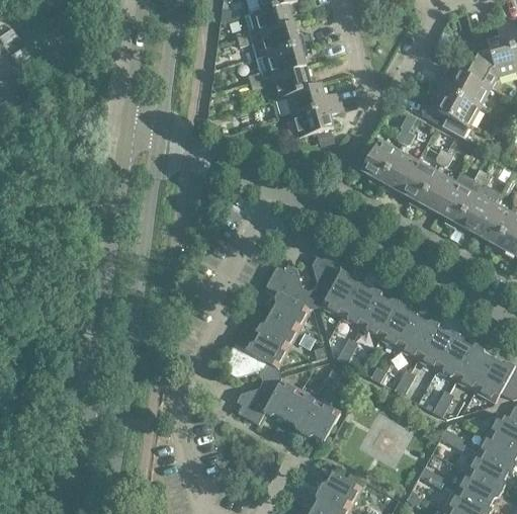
[(258,0),(261,8),(262,10),(293,1),(297,0),(258,0)]
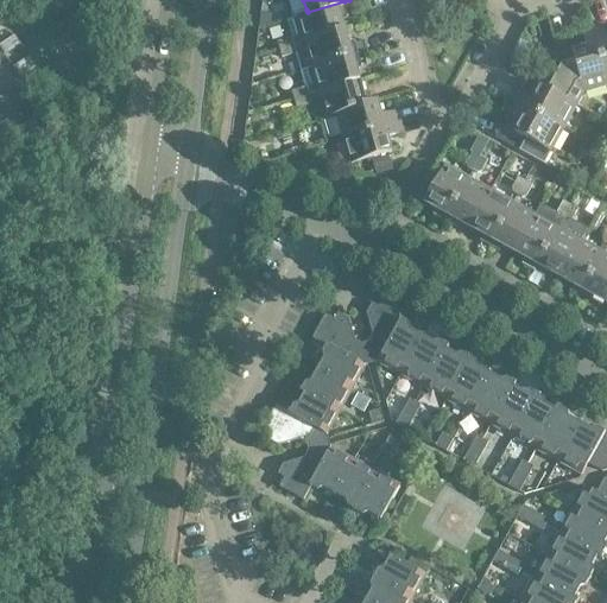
[(289,35),(277,38),(278,46),(346,26),(342,13),(347,11),(345,1),(308,12),(307,10),(297,13),(285,17),(291,36),(289,35)]
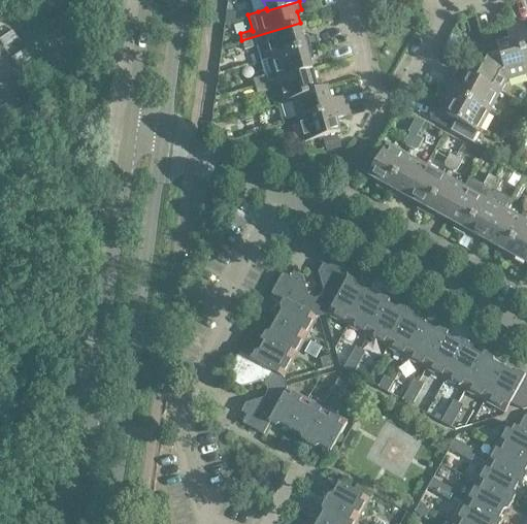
[(234,8),(225,7),(224,21),(233,18),(234,8)]
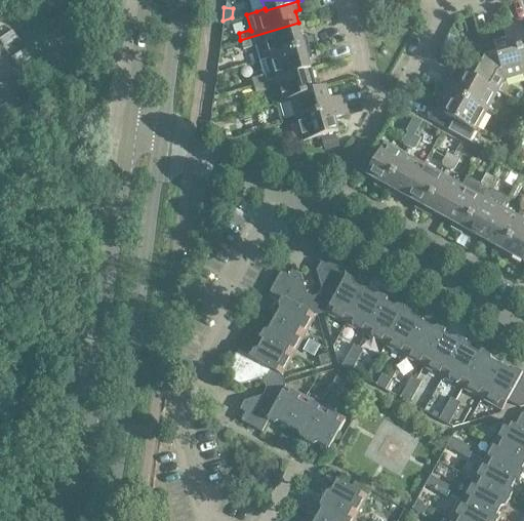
[(523,27),(521,17),(512,21),(523,63),(523,27)]
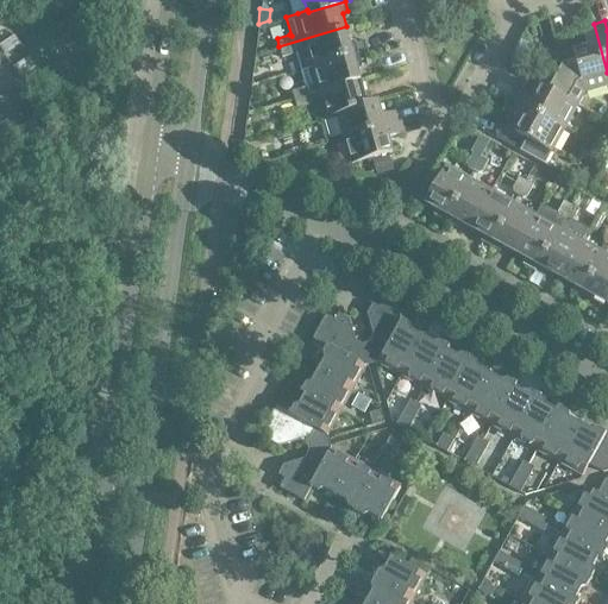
[(562,60),(547,85),(547,86),(577,102),(585,88),(607,81),(607,73),(594,24),(583,26),(588,43),(572,48),(575,56),(562,60)]
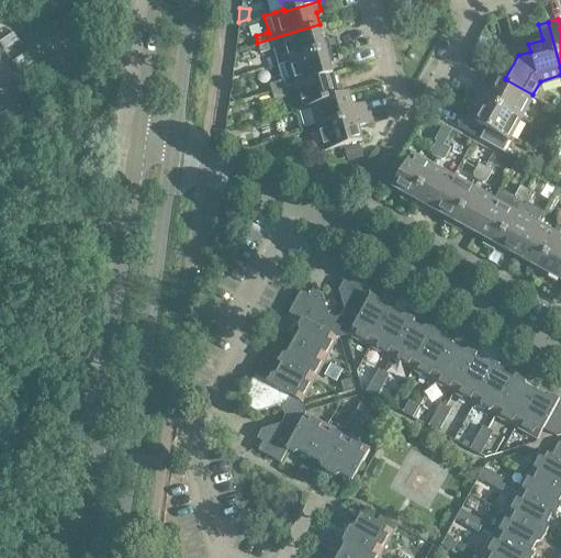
[(320,24),(257,43),(259,49),(271,46),(272,44),(278,62),(332,46),(328,36),(323,37),(320,24)]
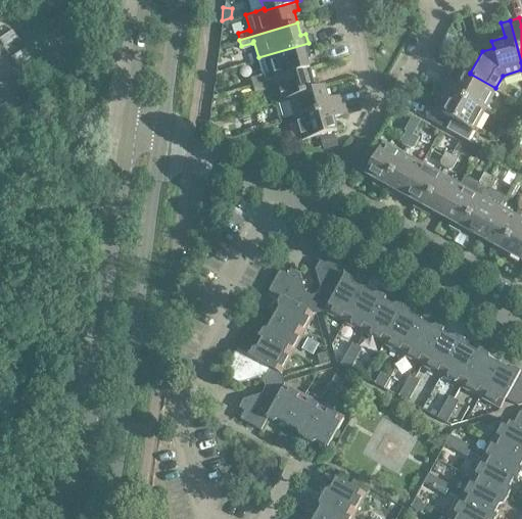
[(452,47),(441,42),(436,53),(446,58),(452,47)]
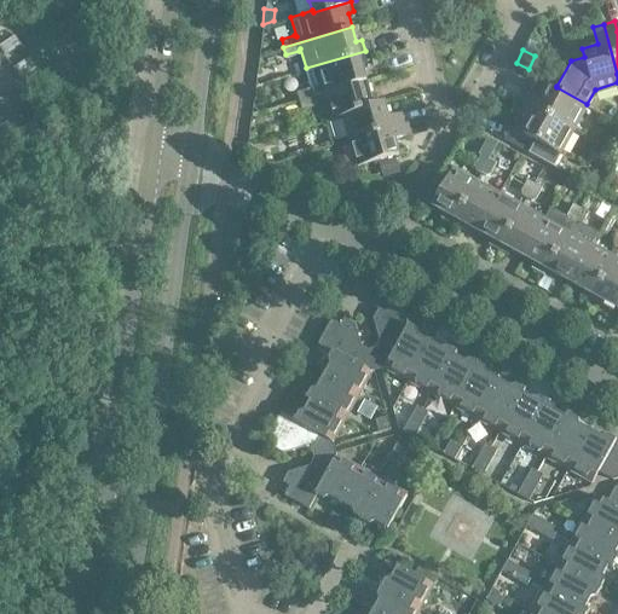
[(315,92),(324,90),(367,77),(363,63),(369,62),(365,51),(306,68),(305,69),(311,87),(309,86),(295,90),(298,97),(315,92)]
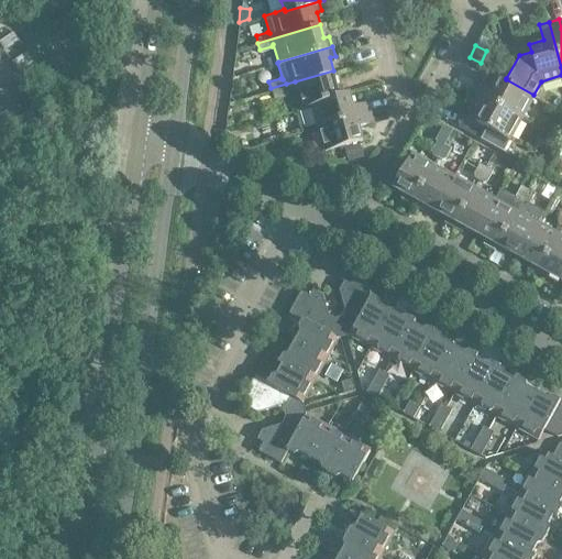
[(333,70),(295,81),(301,106),(311,102),(311,101),(345,91),(345,90),(343,81),(337,83),(333,70)]
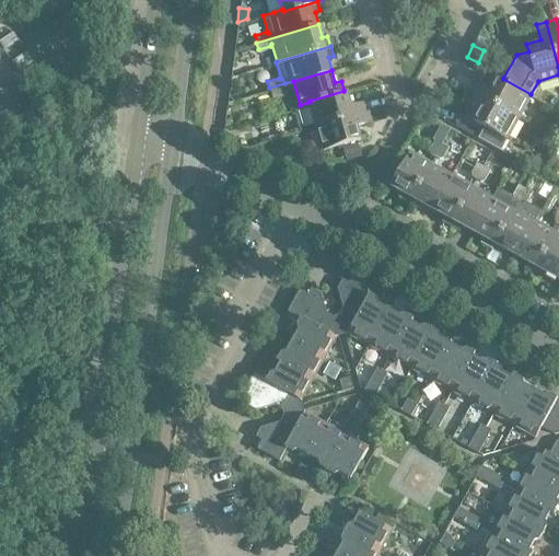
[(476,79),(470,88),(520,115),(531,94),(503,79),(503,78),(497,74),(489,87),(476,79)]
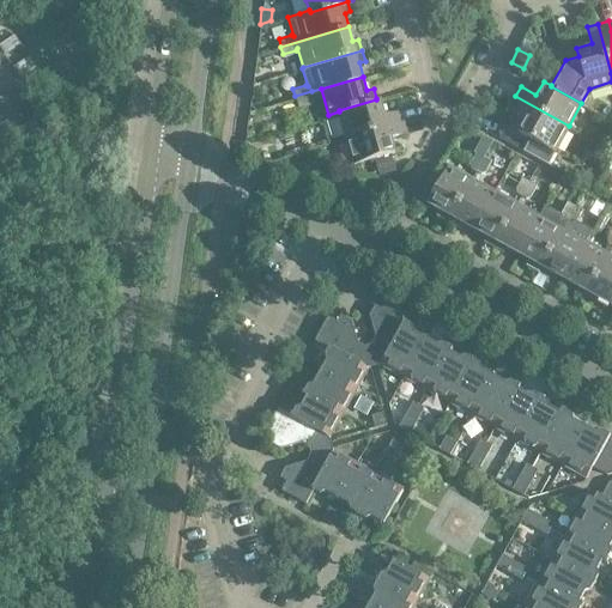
[(311,91),(295,96),(297,104),(310,101),(313,96),(311,91)]
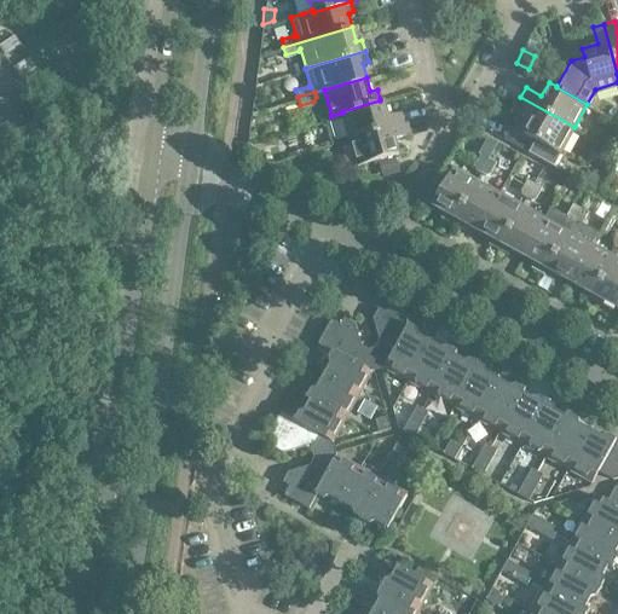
[(575,127),(520,97),(515,108),(530,116),(523,129),(535,137),(527,149),(553,163),(559,150),(561,151),(575,127)]
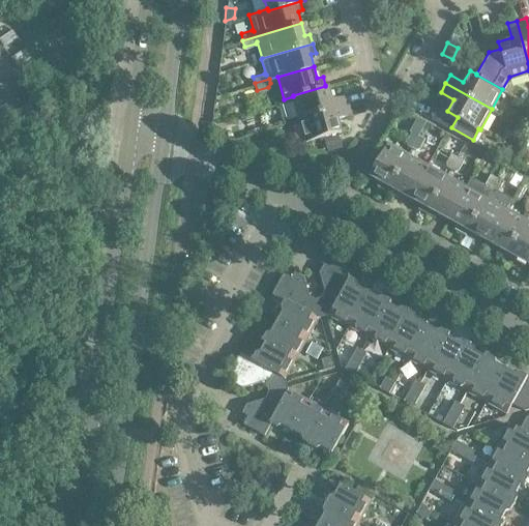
[(325,85),(325,86),(293,95),(293,96),(299,117),(350,103),(347,93),(332,97),(329,84),(325,85)]
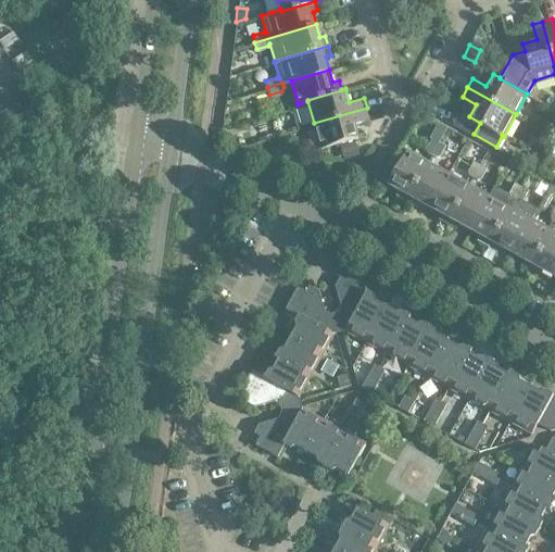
[(367,108),(314,123),(320,147),(339,141),(343,157),(358,152),(354,137),(358,136),(355,122),(370,117),(367,108)]
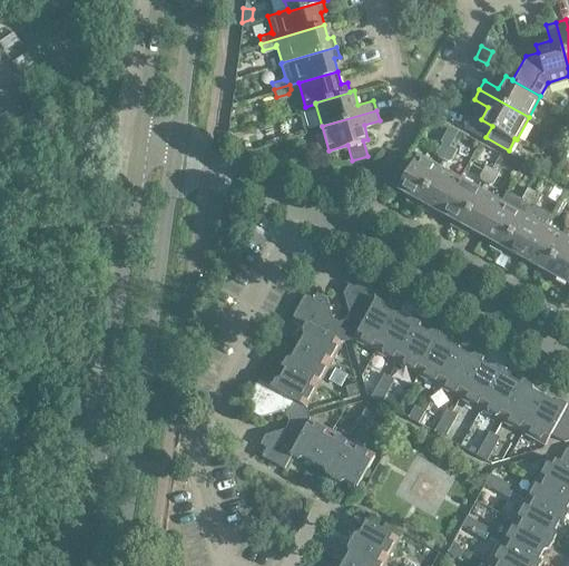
[(441,140),(437,150),(438,155),(442,157),(450,144),(458,128),(449,123),(439,139),(441,140)]
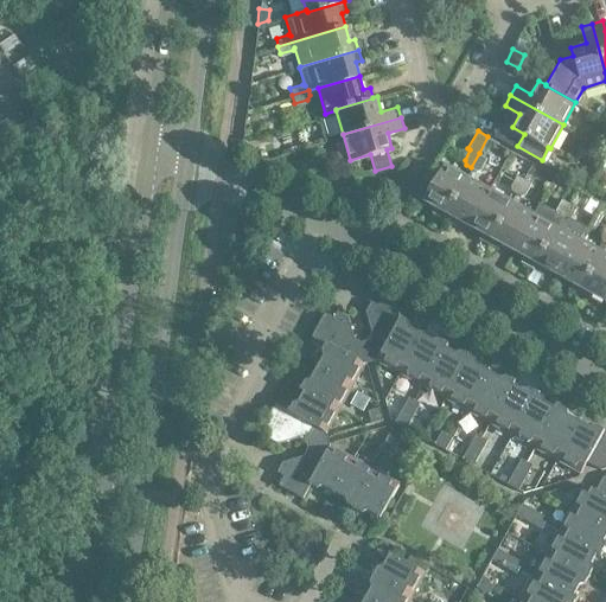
[(479,153),(471,167),(476,170),(479,168),(485,157),(479,153)]
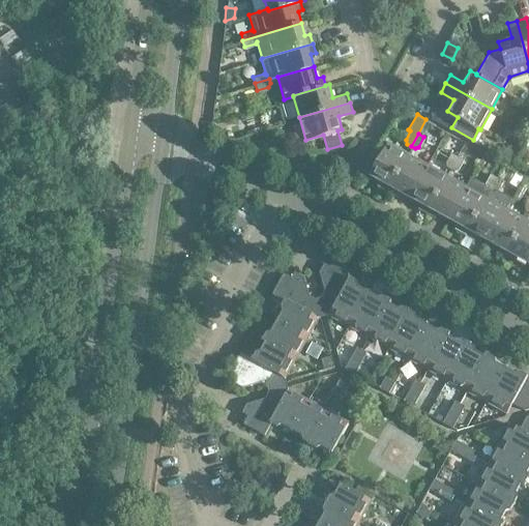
[(379,184),(387,190),(408,151),(388,141),(370,173),(381,179),(379,184)]
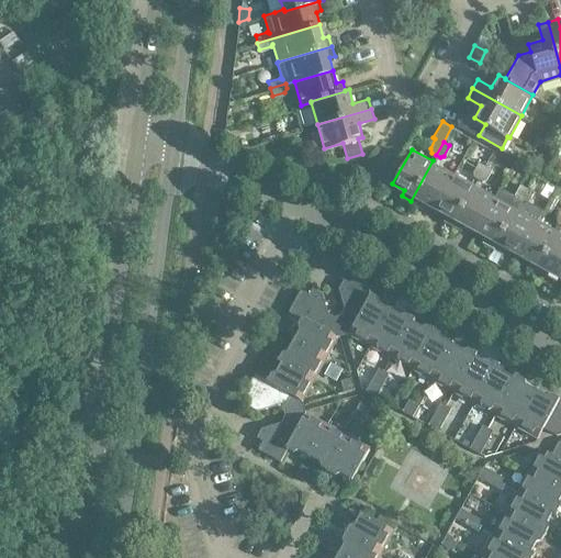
[(539,152),(531,165),(542,171),(550,158),(539,152)]
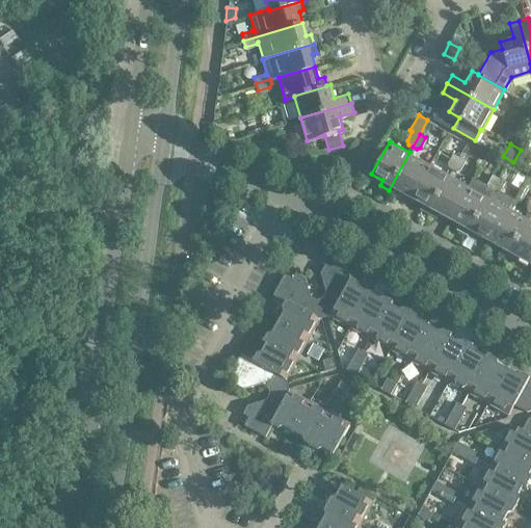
[(409,152),(389,190),(398,195),(400,190),(412,196),(429,163),(409,152)]
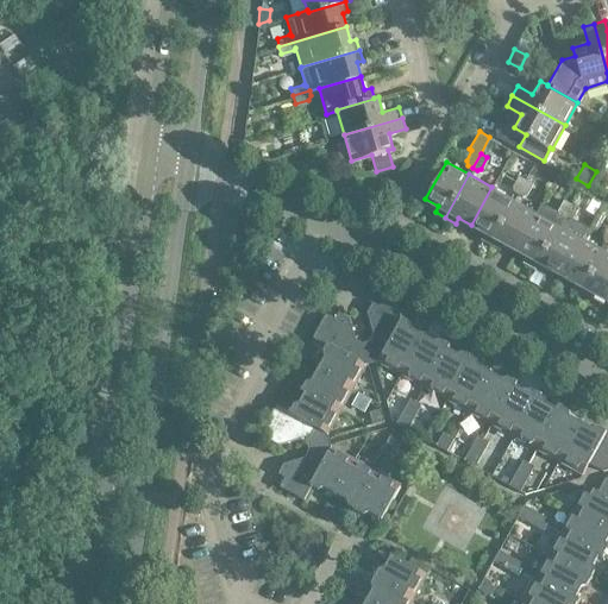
[(526,178),(518,174),(512,186),(512,190),(518,193),(526,178)]
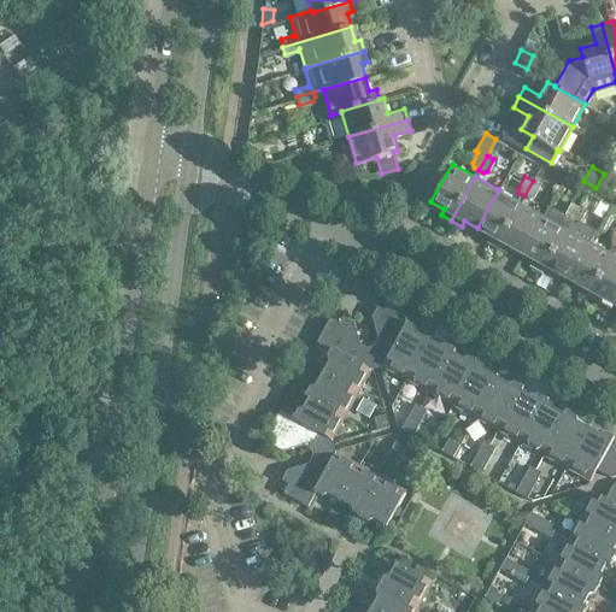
[(533,181),(524,195),(528,198),(533,195),(539,183),(533,181)]
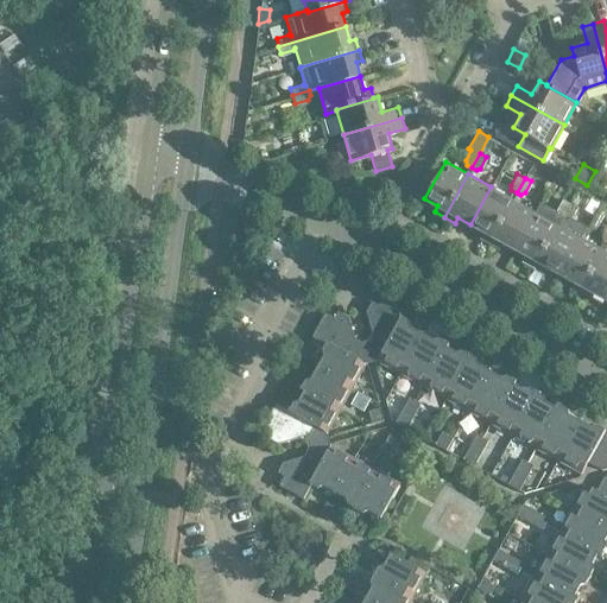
[(491,186),(470,224),(482,230),(480,236),(489,242),(513,198),(491,186)]
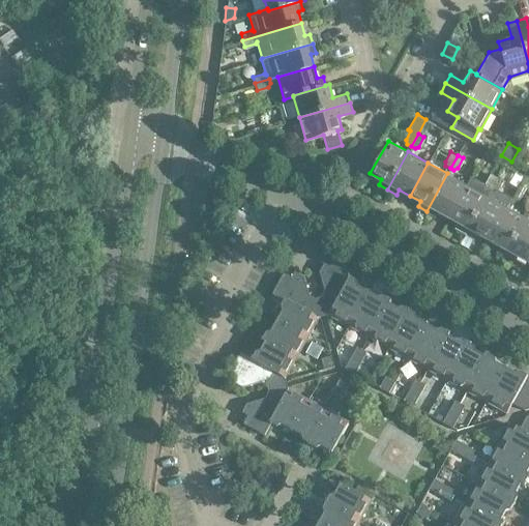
[(447,173),(427,211),(436,216),(438,211),(449,216),(467,184),(447,173)]
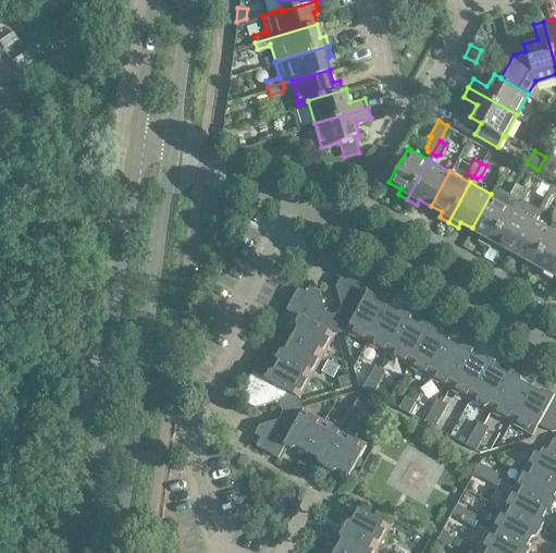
[(496,185),(491,194),(472,228),(483,234),(480,240),(490,245),(515,199),(522,185),(515,182),(508,192),(496,185)]
